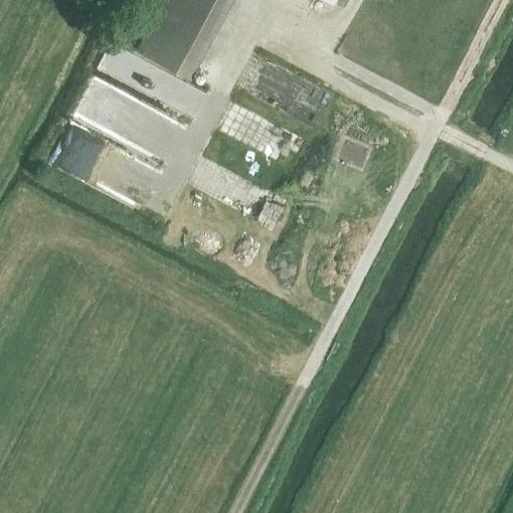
[(160,0),(135,48),(188,77),(228,0),(160,0)]
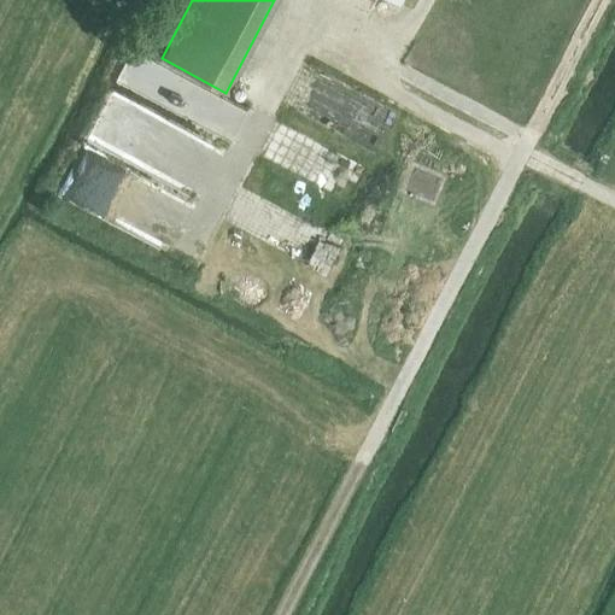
[(130,51),(117,80),(163,99),(175,70),(130,51)]
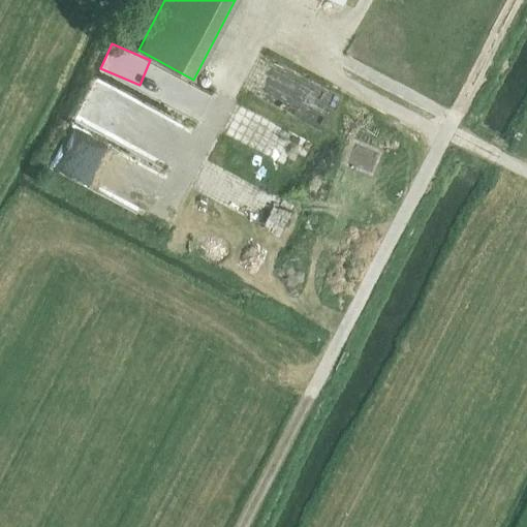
[(76,112),(110,131),(128,100),(96,81),(76,112)]
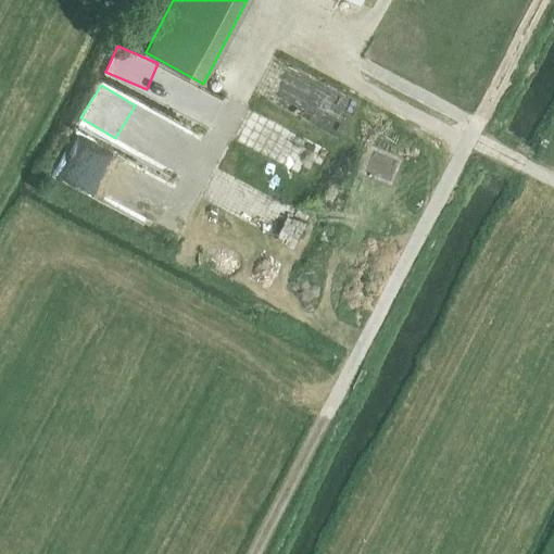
[(269,155),(317,179),(331,151),(282,127),(269,155)]
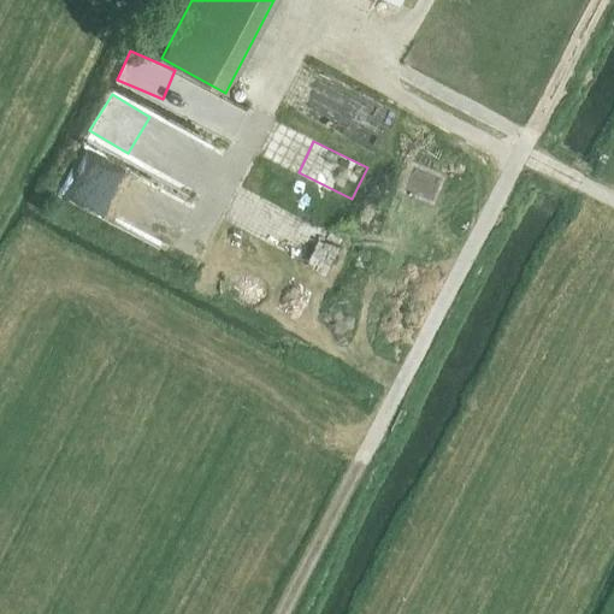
[(222,220),(352,281),(366,249),(236,189),(222,220)]
